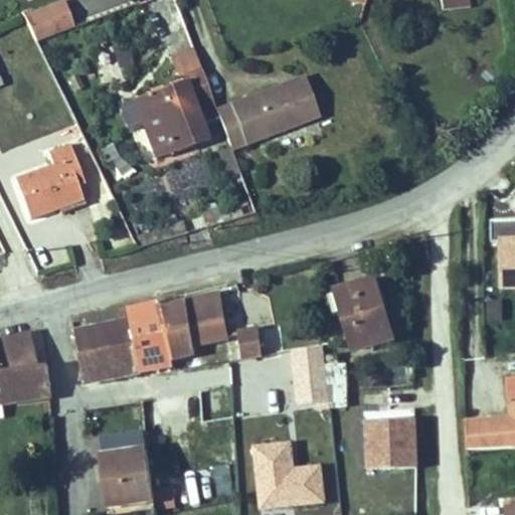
[(449,0),(422,0),(423,11),(450,9),(449,0)]
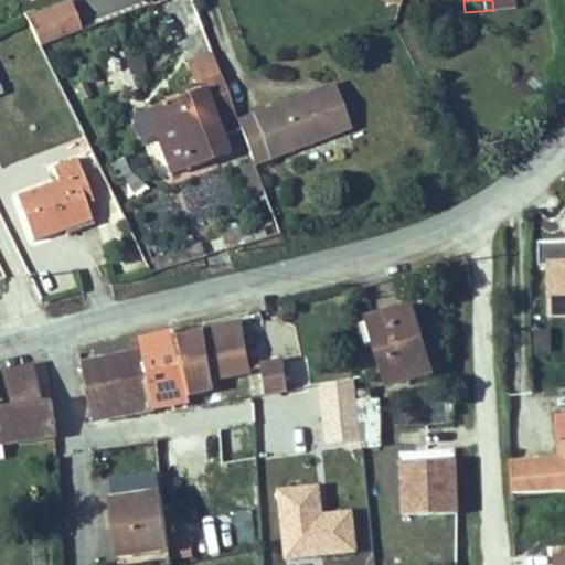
[(17,24),(29,50),(74,32),(63,6),(17,24)]
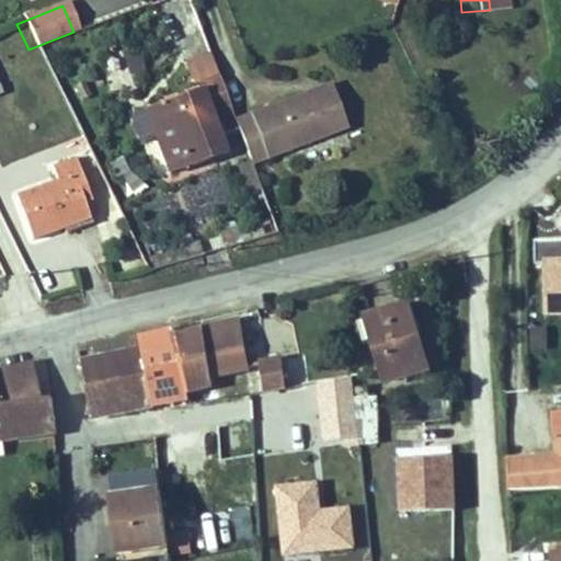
[(214,114),(193,57),(170,66),(182,96),(113,122),(123,148),(135,144),(149,181),(209,158),(196,121),(214,114)]
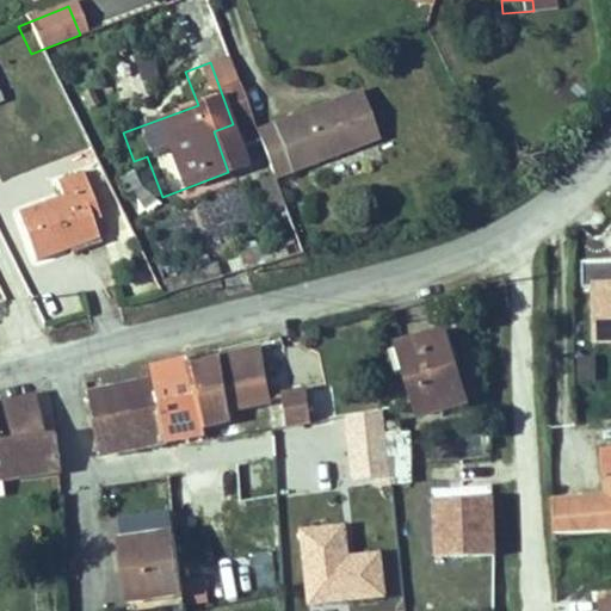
[(136,71),(115,79),(109,63),(81,72),(98,118),(125,107),(119,93),(141,86),(136,71)]
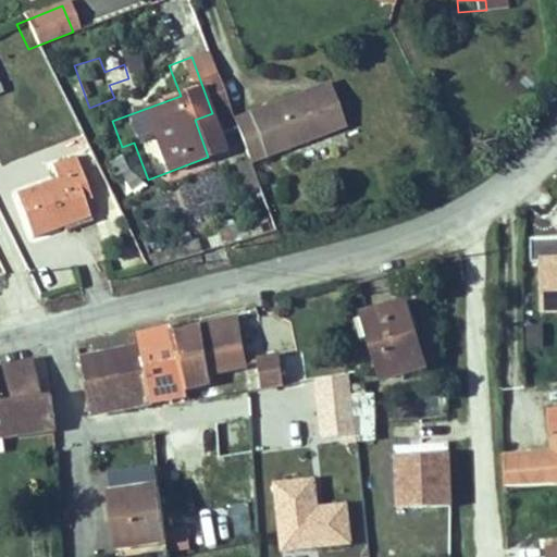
[(279,102),(282,112),(318,99),(313,89),(279,102)]
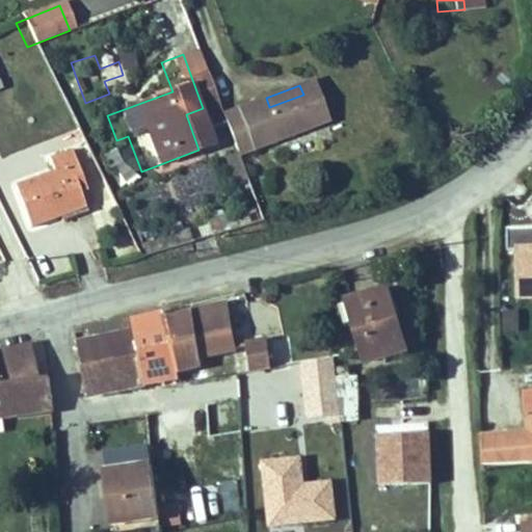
[(223,162),(316,128),(303,95),(269,107),(266,98),(208,122),(223,162)]
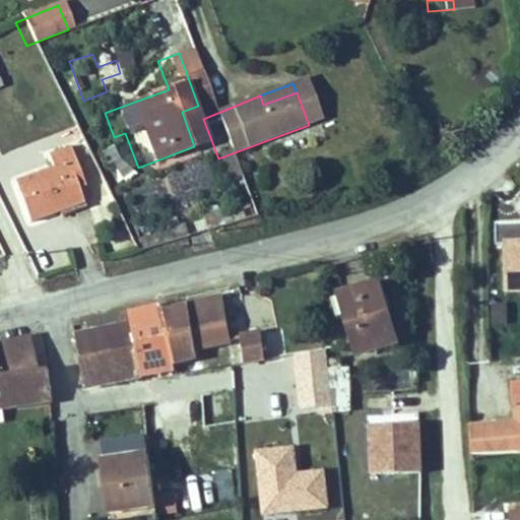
[(38,158),(0,172),(0,184),(15,218),(70,196),(58,171),(69,166),(57,138),(34,147),(38,158)]
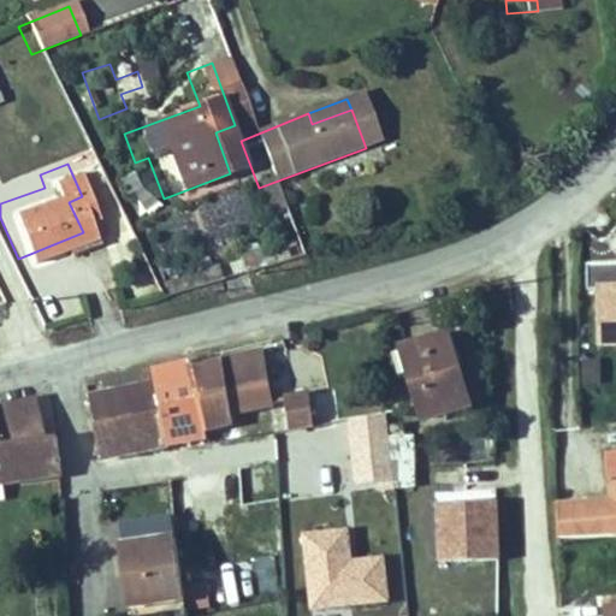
[(615,267),(572,268),(573,295),(587,295),(587,350),(615,350),(615,267)]
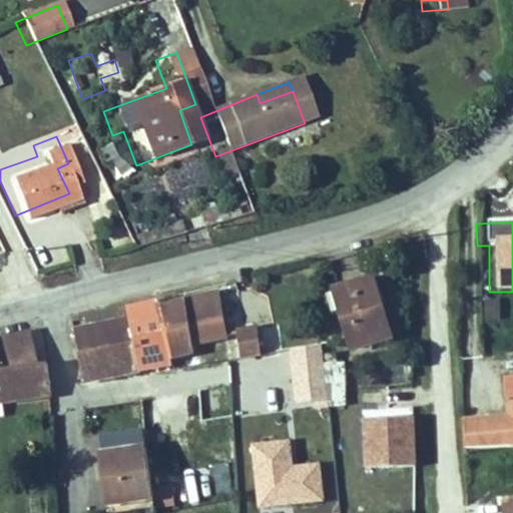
[(380,331),(364,276),(325,287),(341,342),(380,331)]
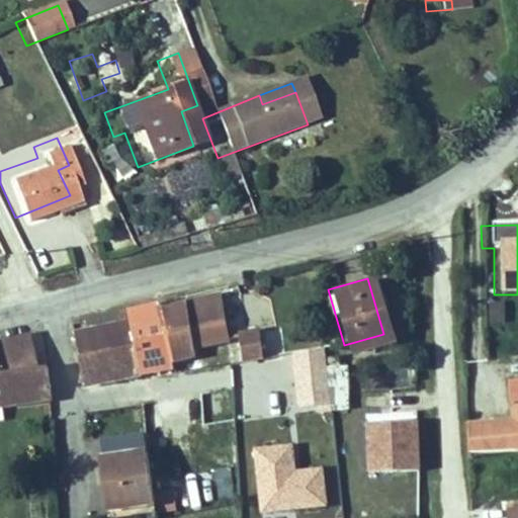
[(193,339),(226,335),(221,293),(186,303),(187,305),(193,339)]
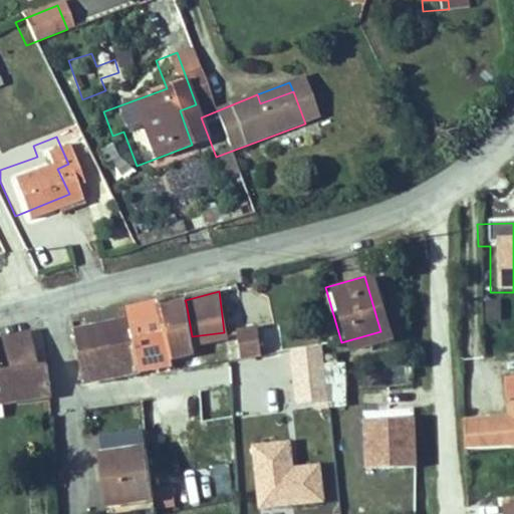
[(174,363),(164,305),(163,299),(127,306),(130,317),(141,376),(161,374),(163,383),(176,381),(174,363)]
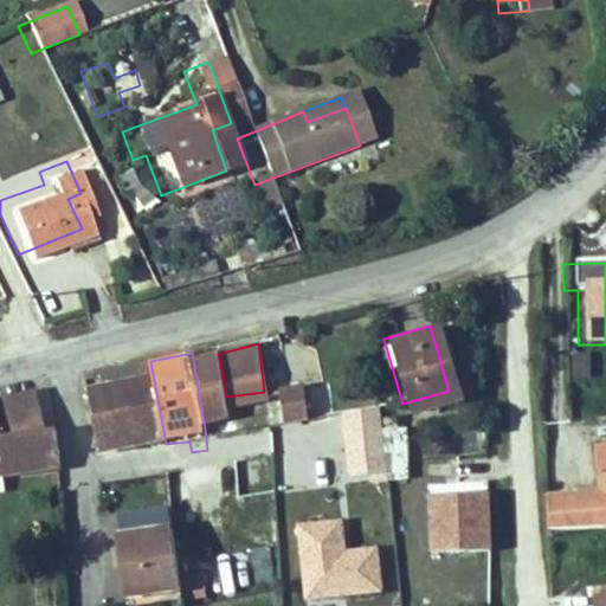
[(193,360),(205,429),(232,426),(230,414),(226,397),(219,356),(193,360)]
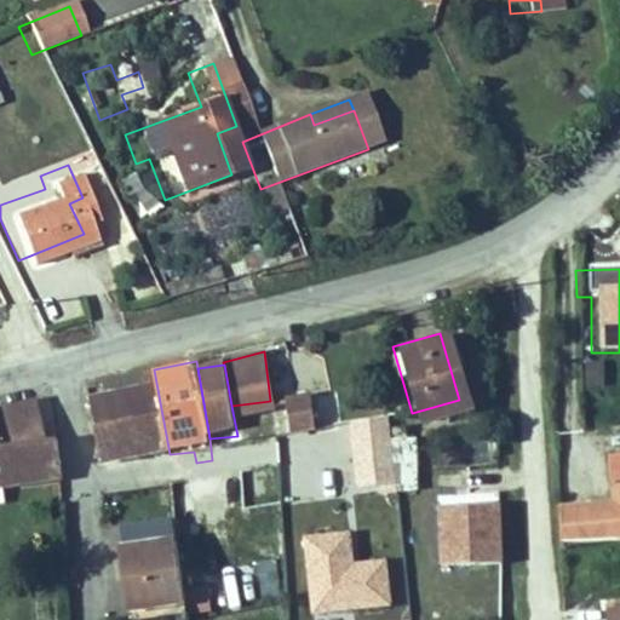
[(170,454),(156,383),(89,391),(95,460),(170,454)]
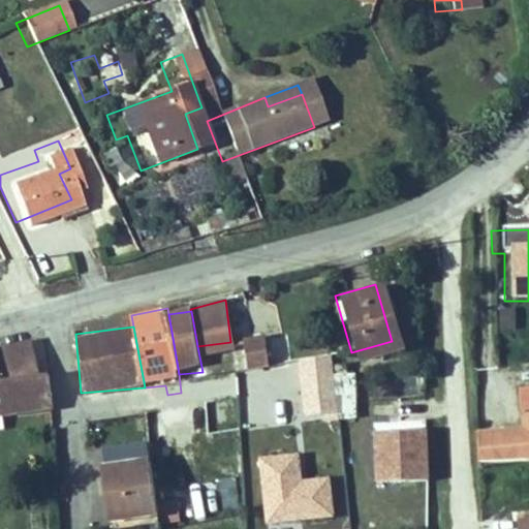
[(42,338),(0,346),(0,418),(52,412),(42,338)]
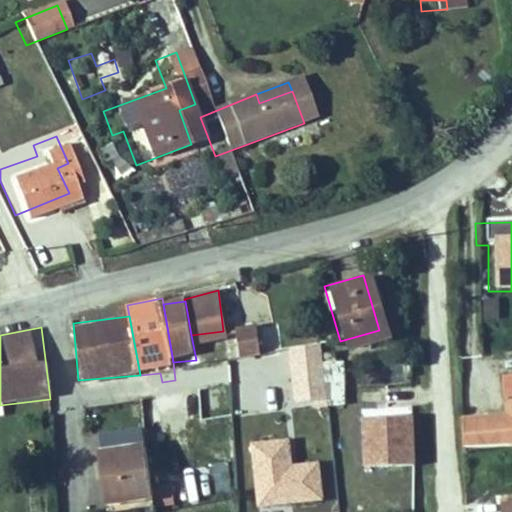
[(264,362),(263,328),(237,330),(239,365),(264,362)]
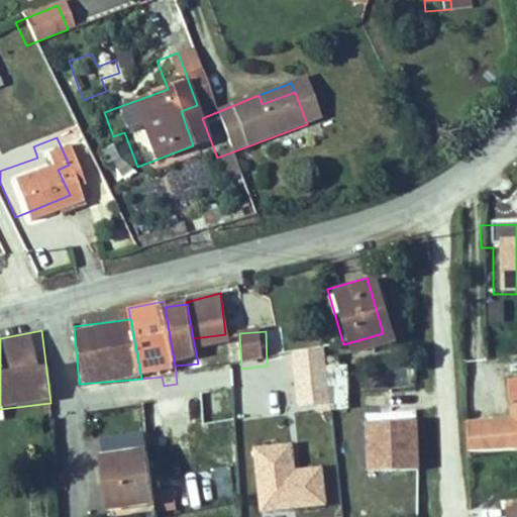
[(227,349),(225,334),(193,338),(196,353),(227,349)]
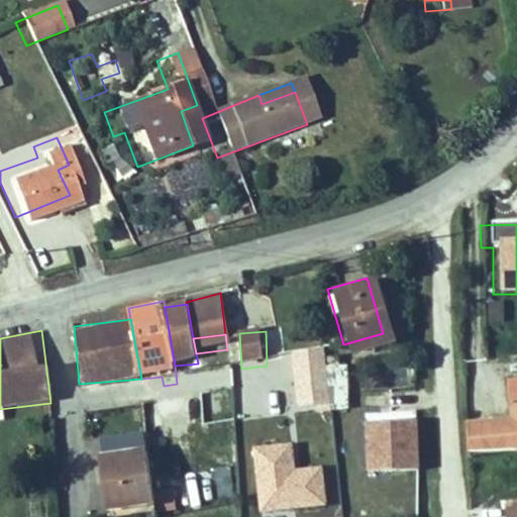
[(347,367),(330,367),(331,411),(348,411),(347,367)]
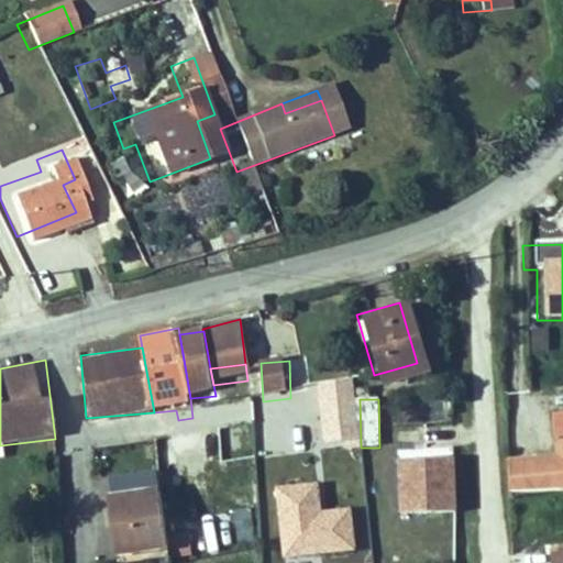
[(338,451),(341,468),(359,464),(355,448),(338,451)]
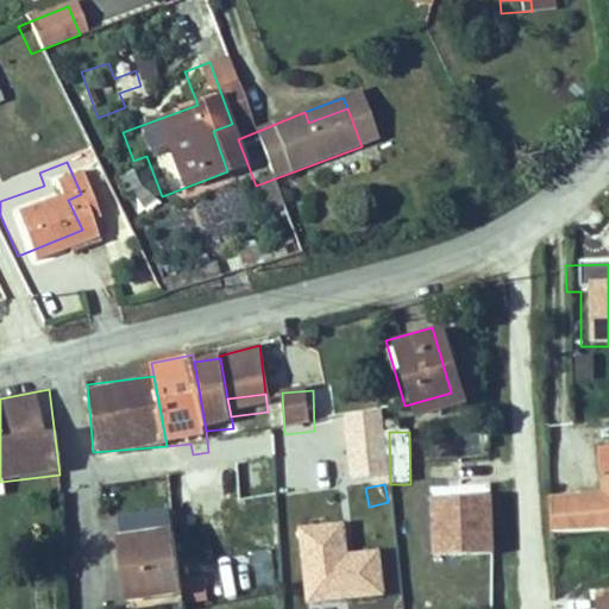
[(106,501),(108,515),(162,507),(161,493),(106,501)]
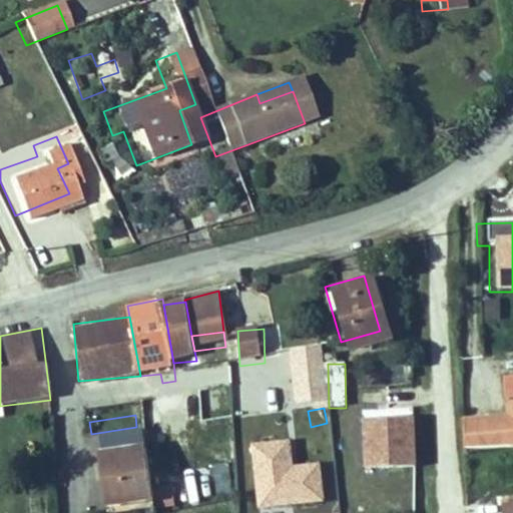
[(142,466),(136,427),(91,434),(99,475),(142,466)]
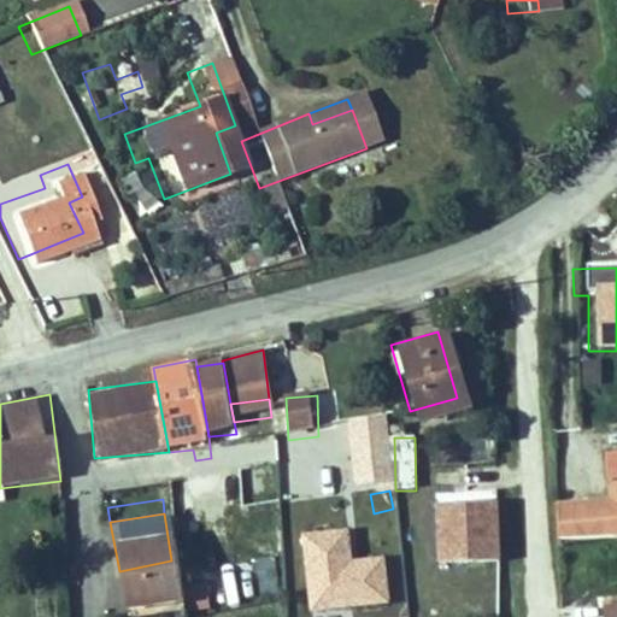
[(171,563),(119,571),(122,591),(175,582),(171,563)]
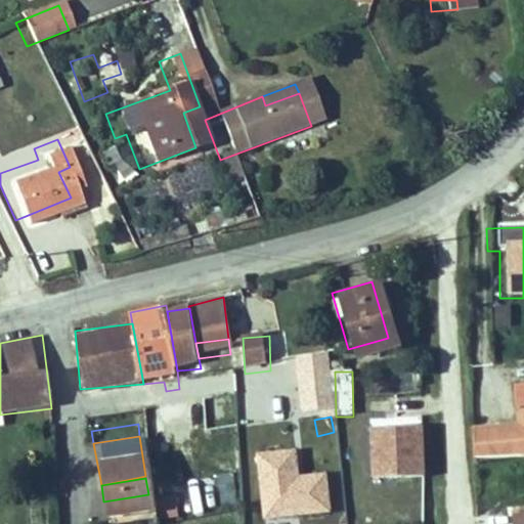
[(162,521),(179,518),(176,496),(159,498),(162,521)]
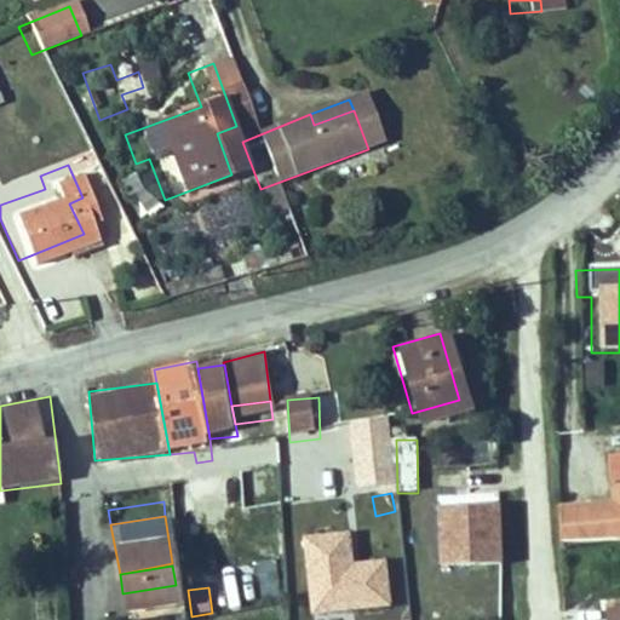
[(619,619),(619,598),(600,601),(601,619),(619,619)]
